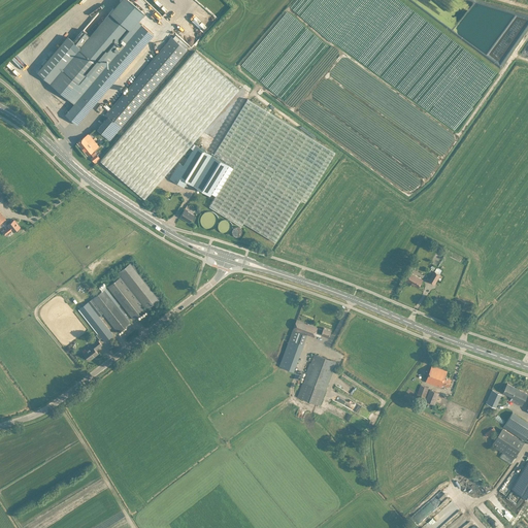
[(67,36),(37,71),(50,83),(74,103),(68,110),(65,114),(77,125),(80,121),(154,34),(142,24),(138,21),(144,13),(129,0),(120,0),(110,12),(90,36),(83,30),(73,41),(67,36)]
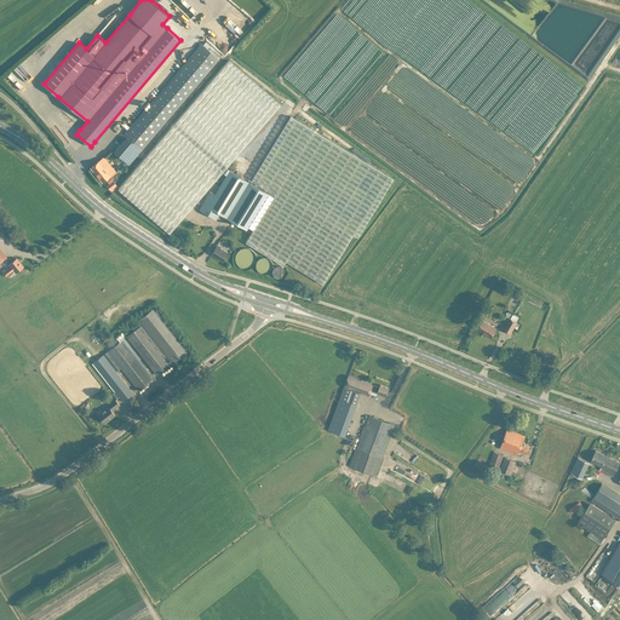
[(124,141),(114,151),(128,165),(139,153),(189,95),(219,58),(218,57),(220,53),(206,41),(204,45),(201,42),(154,98),(150,103),(121,138),(124,141)]
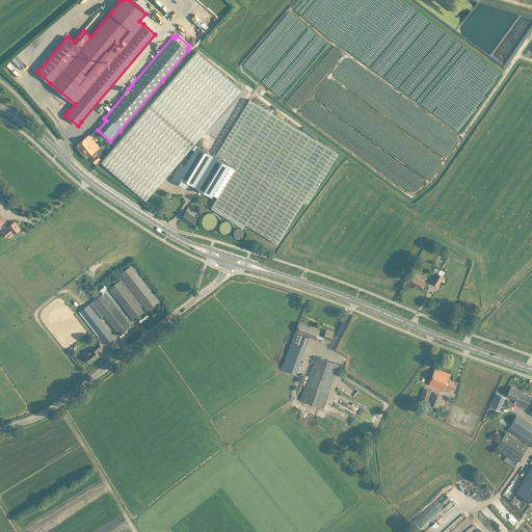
[(196,51),(102,162),(143,197),(145,200),(241,89),(239,88),(196,51)]
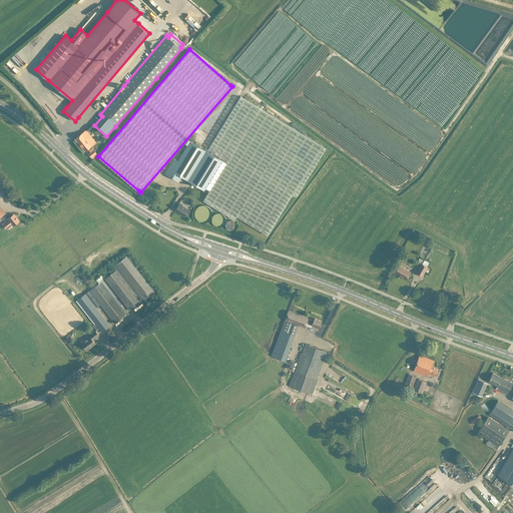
[(173,158),(164,173),(179,181),(182,176),(187,179),(191,182),(204,190),(205,187),(209,190),(203,200),(234,219),(236,215),(268,234),(293,193),(297,195),(326,148),(295,129),(260,107),(240,96),(207,151),(205,150),(189,140),(187,144),(186,145),(177,160),(173,158)]
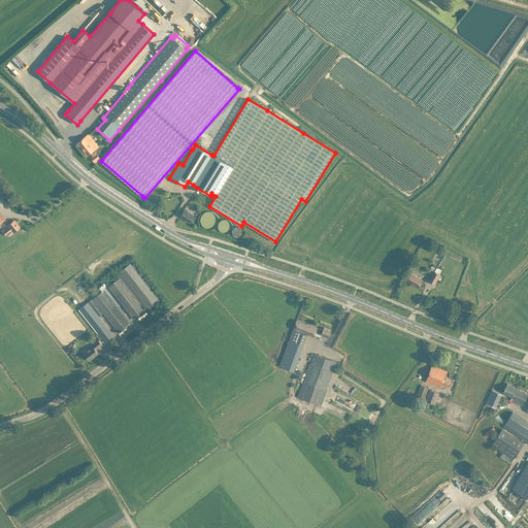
[(56,124),(59,122),(47,107),(44,109),(56,124)]
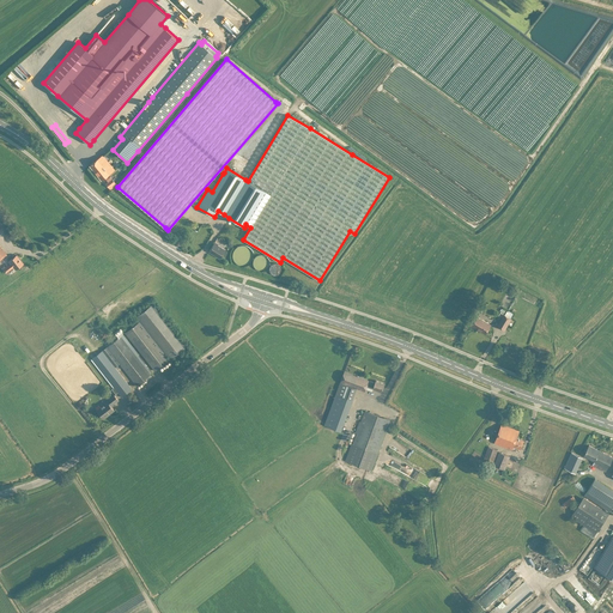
[(95,162),(90,165),(102,180),(115,170),(103,155),(99,157),(95,162)]
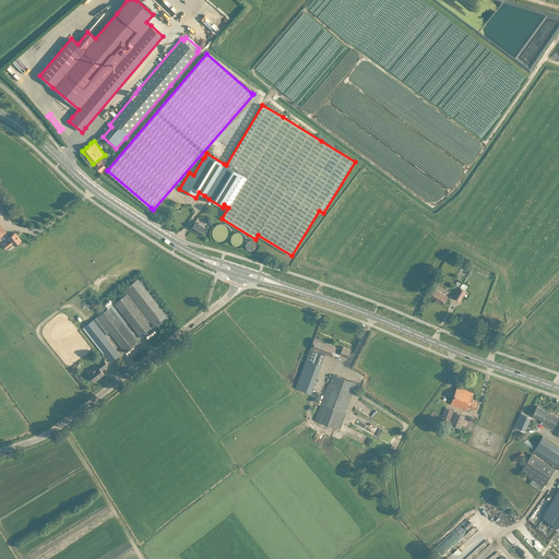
[(205,227),(195,222),(190,229),(201,236),(205,227)]
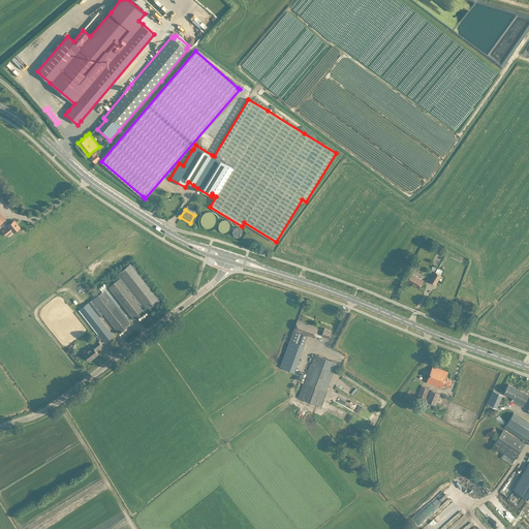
[(200,220),(200,221),(201,222),(201,223),(201,224),(203,225),(203,226),(205,227),(206,228),(207,229),(208,229),(209,229),(211,229),(212,229),(213,229),(214,228),(216,227),(217,226),(217,225),(218,225),(218,224),(219,223),(219,220),(219,218),(218,217),(218,216),(217,215),(216,214),(214,213),(213,212),(212,212),(211,212),(210,212),(209,212),(207,212),(206,213),(205,214),(203,215),(203,216),(201,217),(201,218),(201,219),(200,220)]
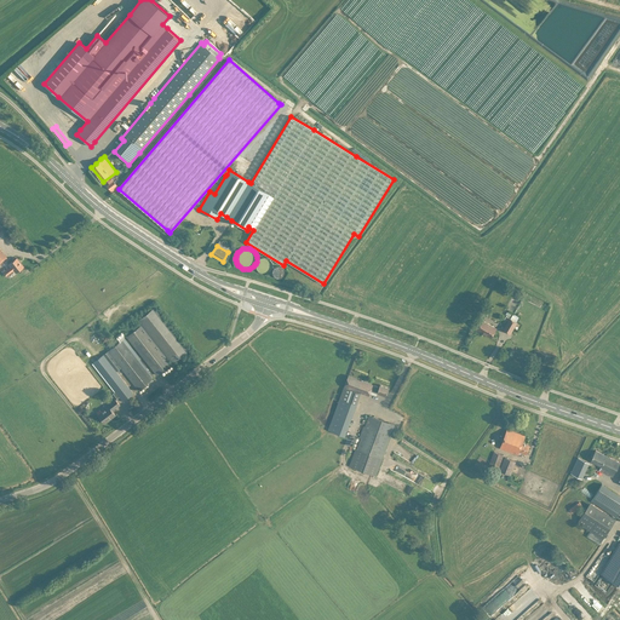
[(16,273),(19,270),(23,267),(17,258),(12,262),(10,264),(11,265),(4,271),(6,276),(13,270),(16,273)]
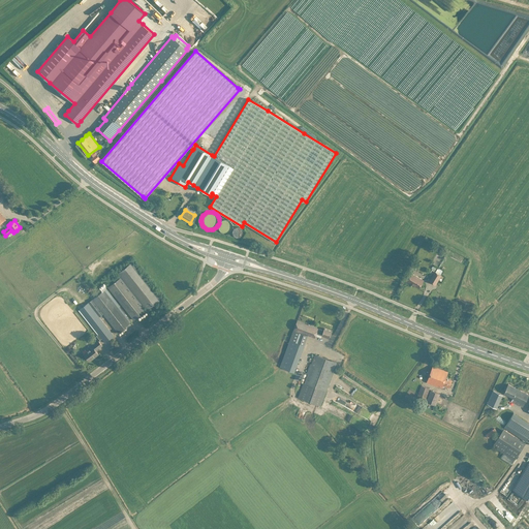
[(232,227),(232,226),(232,225),(232,224),(232,223),(231,222),(230,222),(229,221),(228,220),(227,220),(226,220),(225,220),(224,220),(223,220),(222,220),(221,221),(220,222),(219,223),(219,224),(219,225),(219,226),(218,226),(219,227),(219,228),(219,229),(220,230),(221,231),(221,232),(223,234),(224,234),(225,234),(226,234),(227,234),(228,234),(229,232),(230,231),(231,231),(231,230),(232,230),(232,229),(232,228),(232,227)]
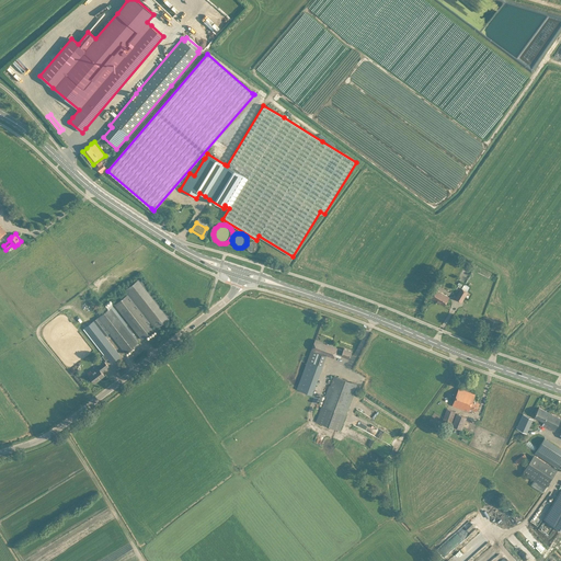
[(258,247),(258,245),(258,244),(256,243),(256,242),(255,242),(254,241),(253,241),(252,241),(250,241),(249,242),(248,242),(248,243),(247,244),(247,245),(247,247),(247,249),(248,250),(249,251),(250,252),(252,252),(253,252),(254,252),(255,251),(256,251),(256,250),(258,249),(258,247)]
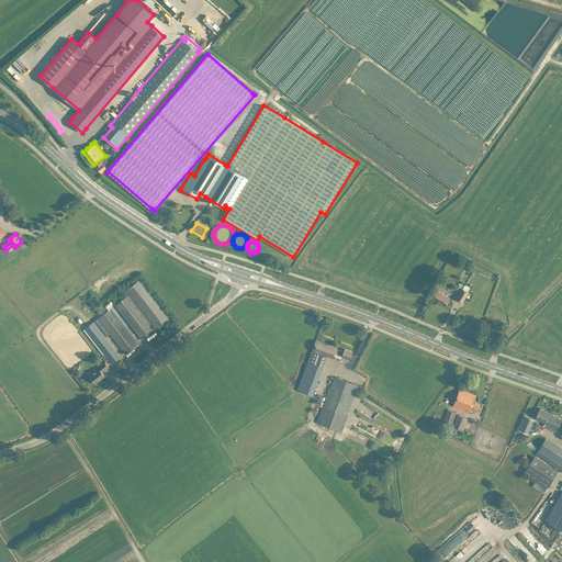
[(125,290),(156,329),(170,317),(139,279),(125,290)]
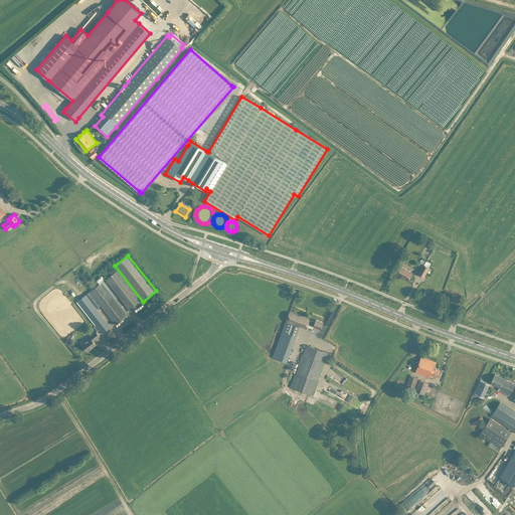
[(423,264),(418,274),(423,278),(430,268),(423,265),(423,264)]
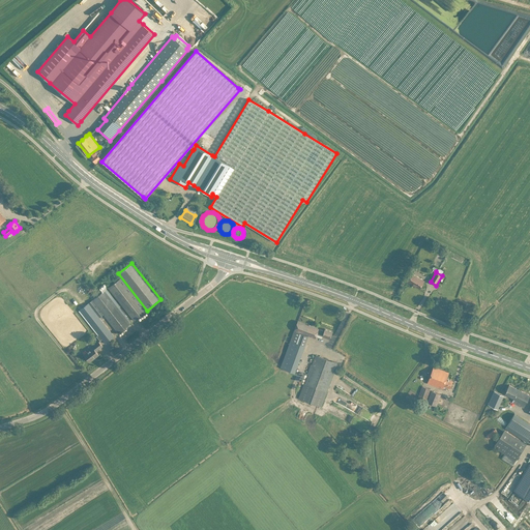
[(420,289),(422,284),(424,281),(412,273),(407,282),(412,285),(413,284),(420,289)]
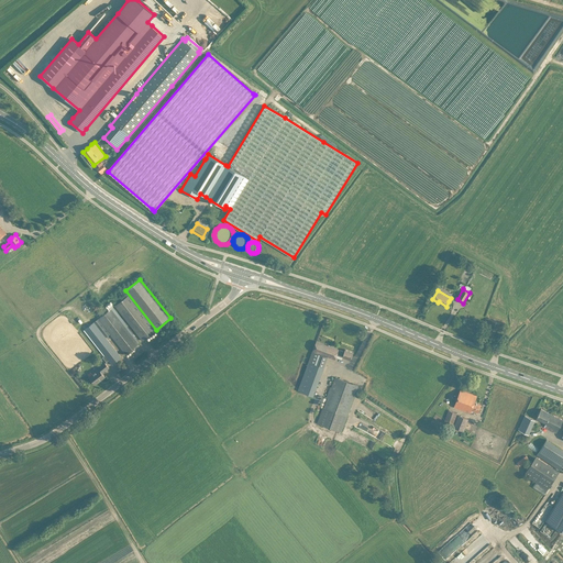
[(116,306),(140,337),(143,341),(155,330),(128,296),(116,306)]
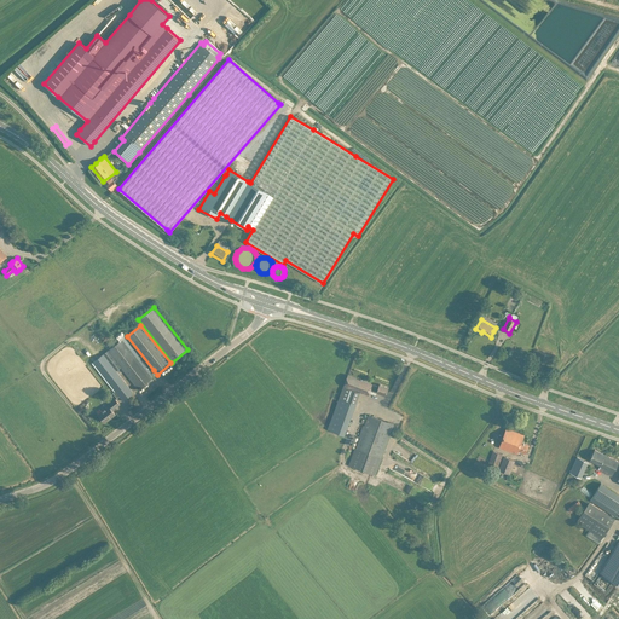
[(109,388),(113,393),(117,398),(120,397),(123,401),(133,393),(116,371),(121,368),(138,389),(152,379),(149,374),(122,339),(92,363),(110,387),(109,388)]
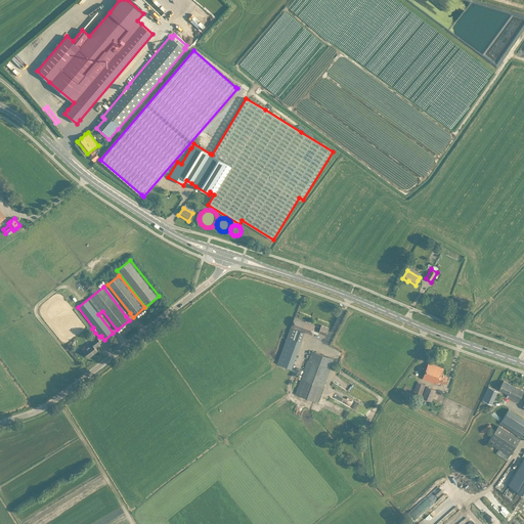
[(292,369),(305,332),(312,334),(314,329),(319,331),(319,332),(326,335),(329,328),(321,325),(320,328),(315,325),(295,317),(294,319),(293,322),(289,334),(277,363),(292,369)]
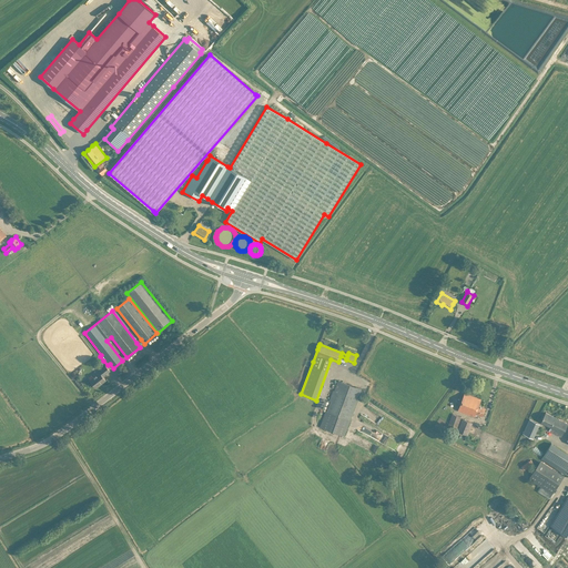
[(110,371),(107,366),(105,365),(99,371),(100,373),(90,379),(92,383),(95,387),(102,382),(102,383),(105,381),(102,376),(110,371)]
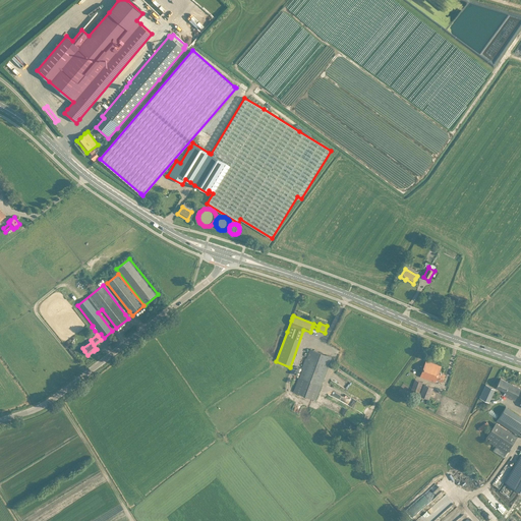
[(305,358),(298,378),(293,391),(316,400),(322,386),(332,356),(310,349),(306,358),(305,358)]
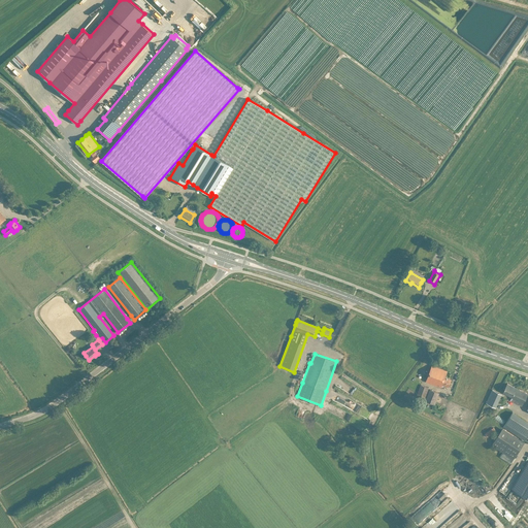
[(449,387),(450,384),(452,378),(446,376),(448,371),(432,365),(426,382),(441,388),(442,385),(449,387)]
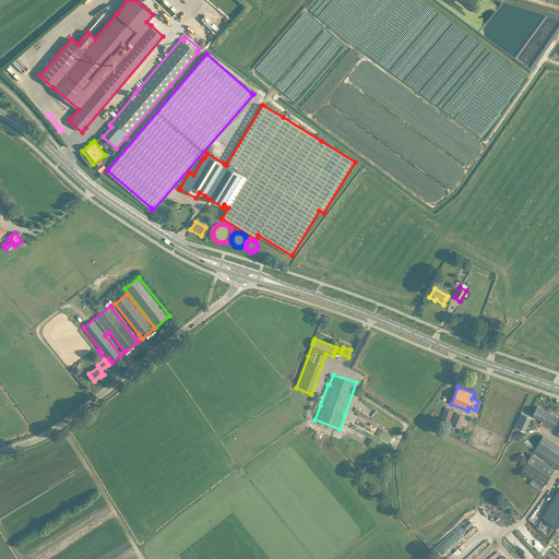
[(540,424),(552,430),(555,427),(557,421),(558,417),(558,416),(537,406),(535,411),(533,416),(543,420),(540,424)]
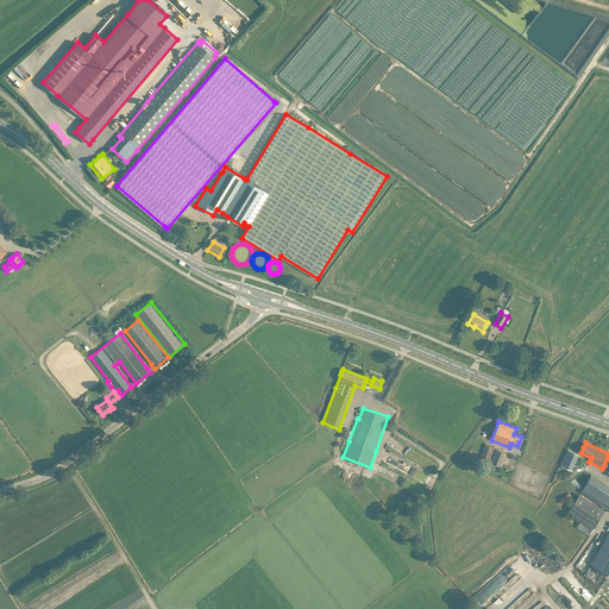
[(485,444),(481,457),(490,460),(495,447),(485,444)]
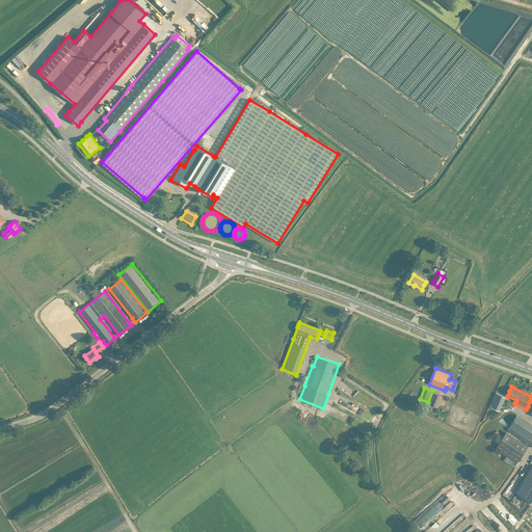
[(433,392),(429,404),(439,407),(443,396),(433,392)]
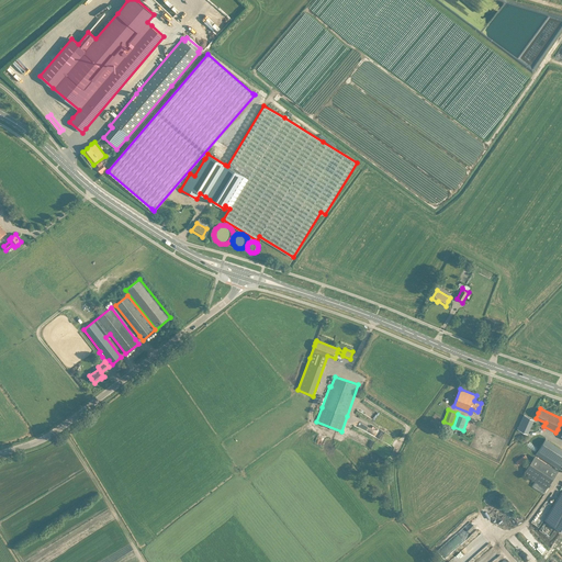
[(525,414),(518,429),(528,434),(535,419),(525,414)]
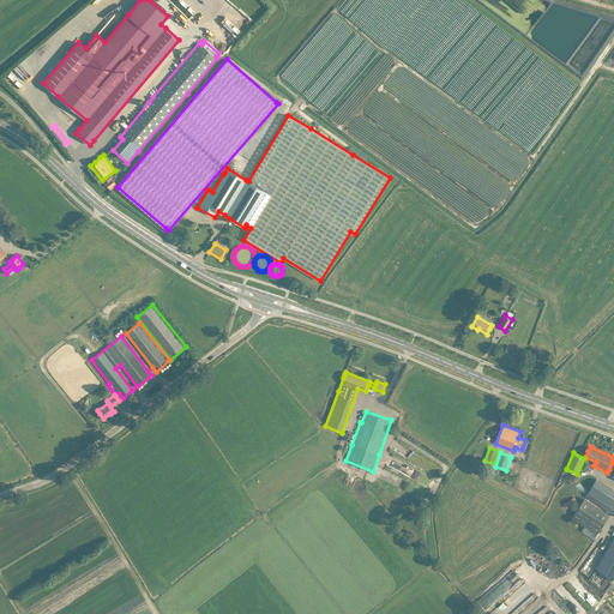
[(613,491),(596,480),(585,495),(612,512),(613,507),(613,491)]
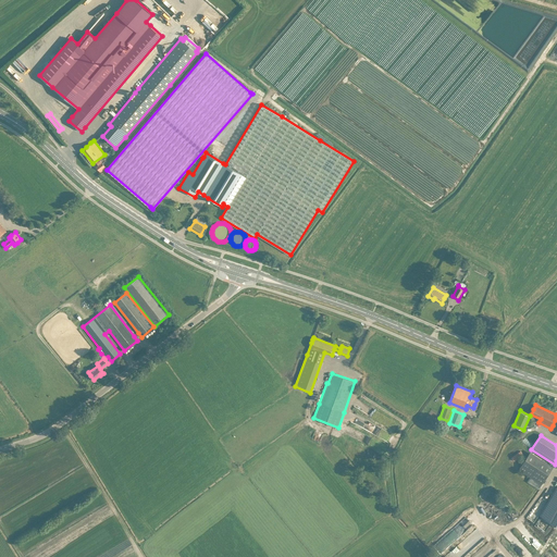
[(515,460),(523,455),(521,452),(511,457),(515,460)]
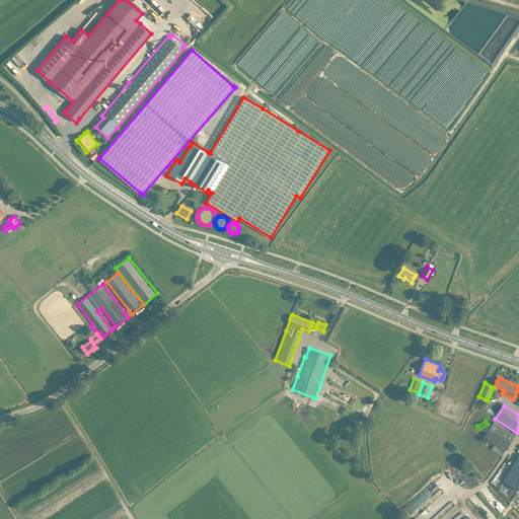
[(505,451),(516,435),(495,421),(484,437),(505,451)]
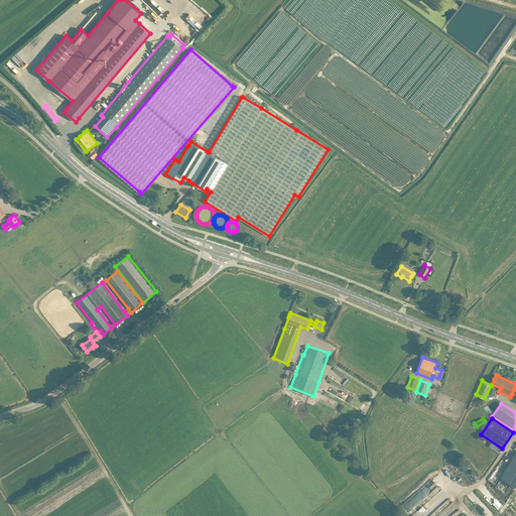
[(506,468),(501,478),(515,486),(515,450),(511,460),(506,468)]
